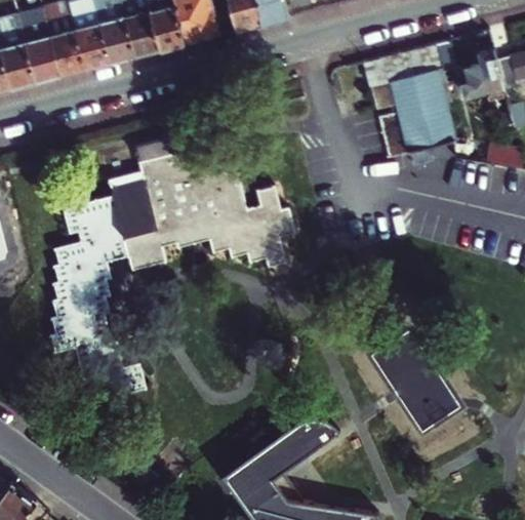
[(91,0),(69,6),(76,33),(86,73),(110,67),(92,0),(91,0)]
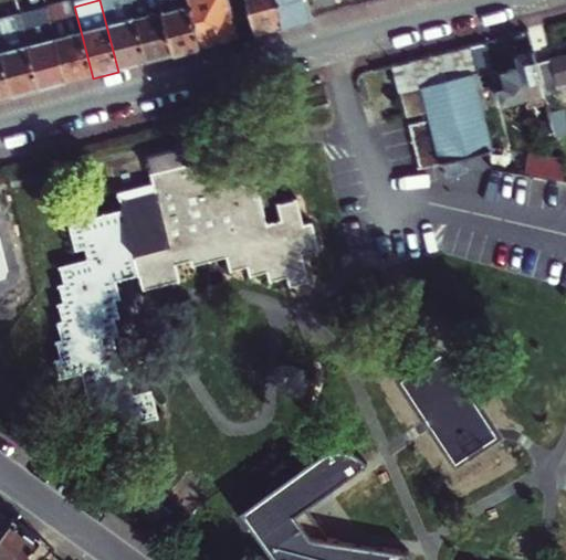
[(100,0),(118,72),(146,65),(129,0),(100,0)]
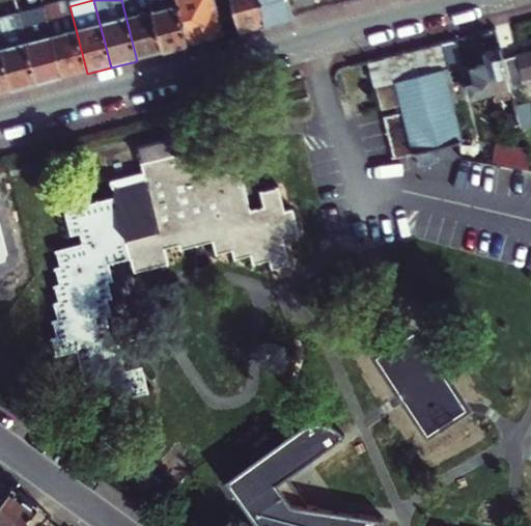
[(121,0),(137,61),(161,55),(147,0),(121,0)]
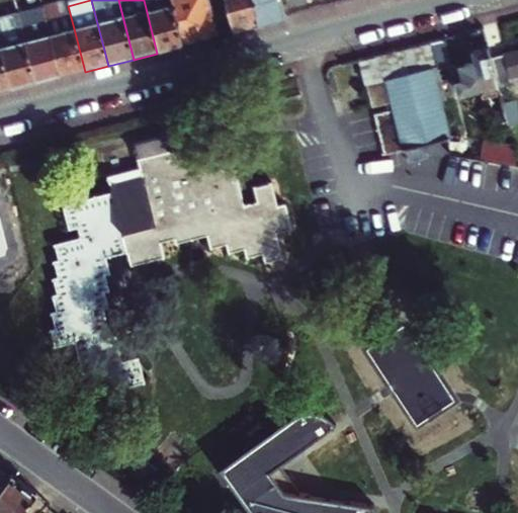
[(144,0),(157,54),(183,47),(170,0),(144,0)]
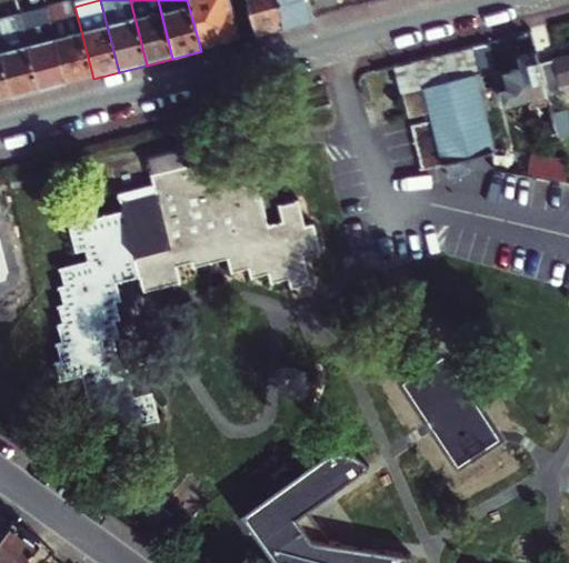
[(187,0),(201,51),(239,41),(227,0),(187,0)]
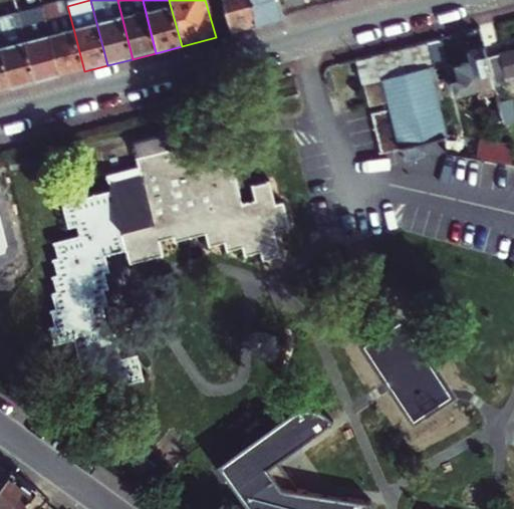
[(256,27),(248,0),(222,0),(231,34),(256,27)]
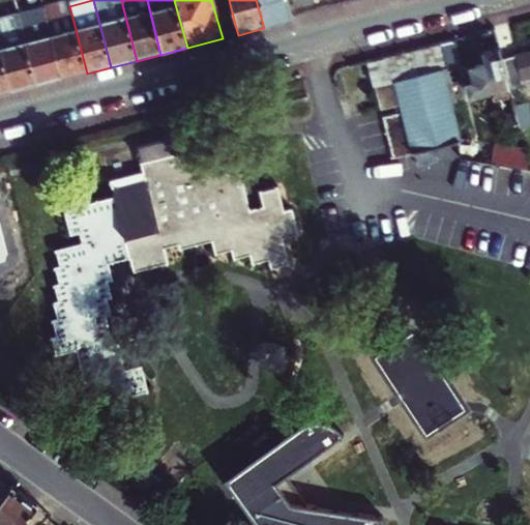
[(256,0),(264,28),(292,21),(286,0),(256,0)]
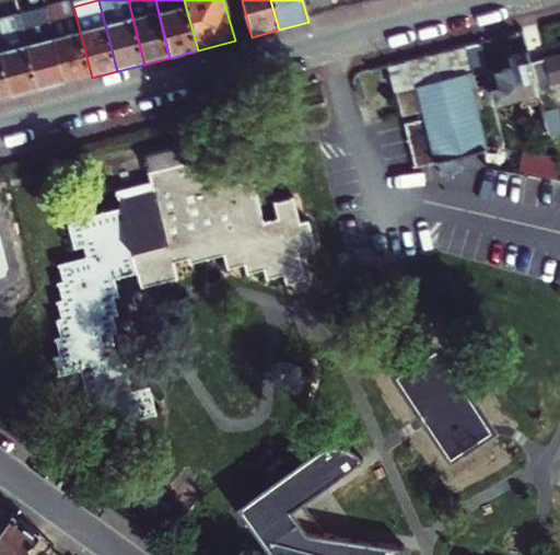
[(302,0),(308,22),(338,14),(336,3),(343,1),(346,12),(358,10),(354,0),(302,0)]
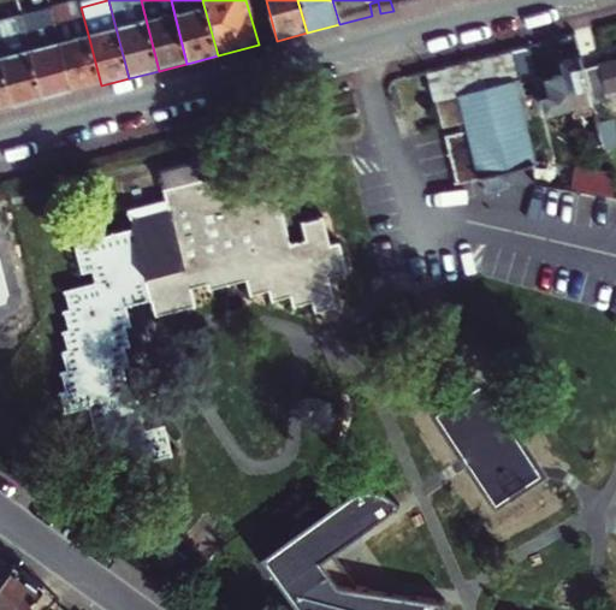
[(390,0),(394,11),(428,1),(427,0),(390,0)]
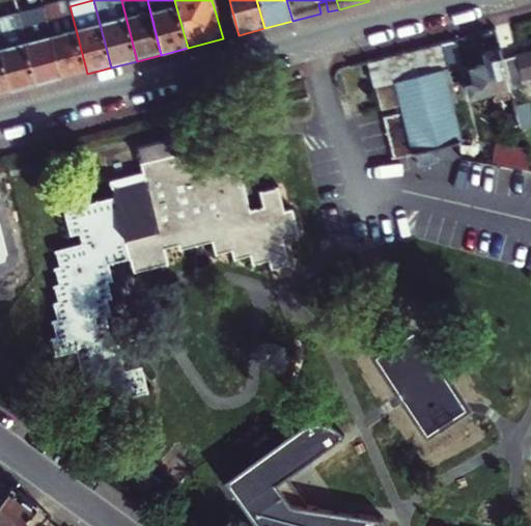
[(70,6),(45,12),(62,80),(87,74),(70,6)]
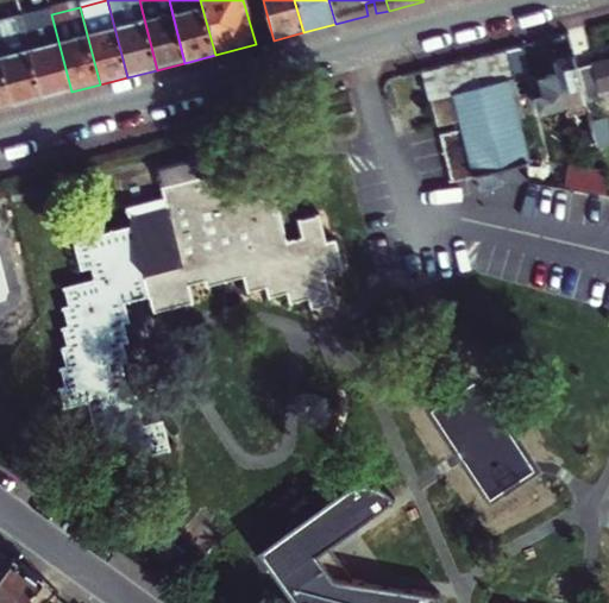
[(51,14),(20,23),(41,100),(71,92),(51,14)]
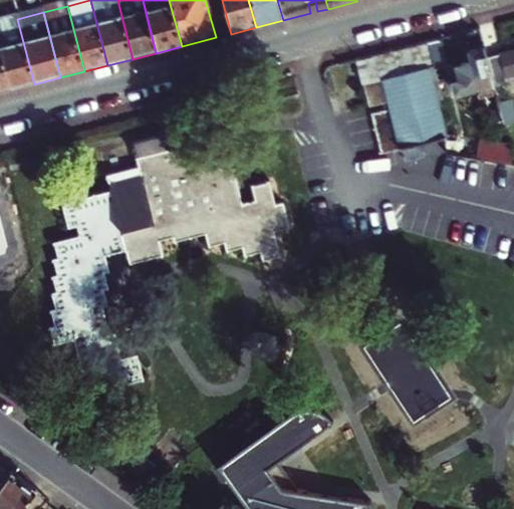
[(34,84),(17,19),(0,23),(0,44),(12,90),(34,84)]
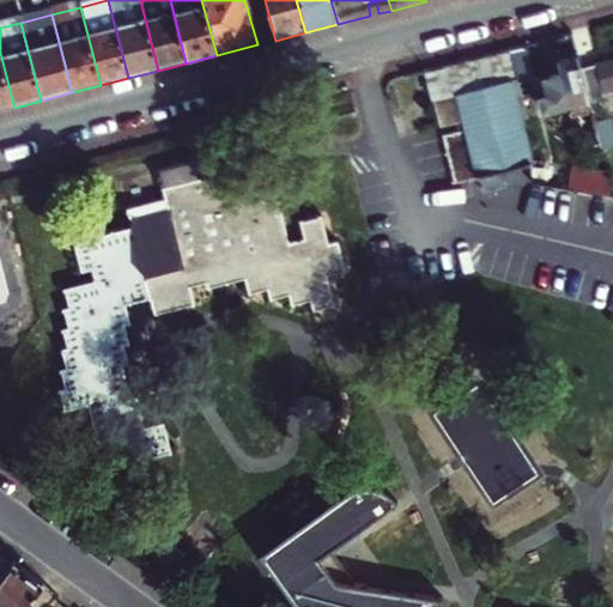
[(0,110),(14,108),(0,53),(0,110)]
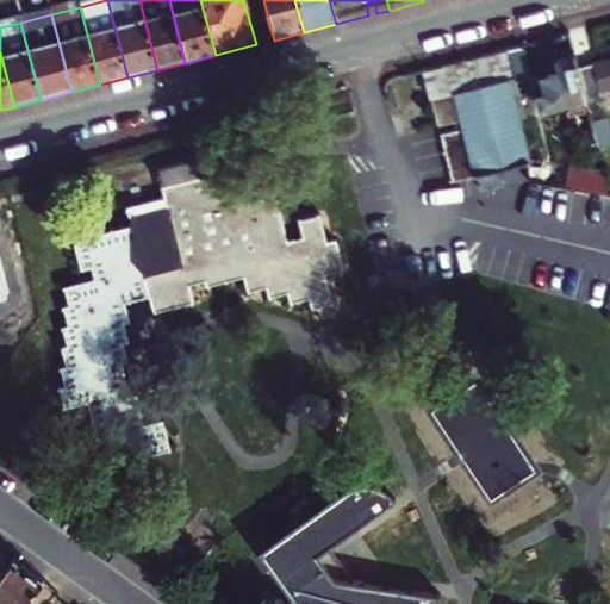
[(609,62),(587,68),(584,56),(564,62),(567,75),(542,81),(552,117),(597,105),(596,100),(599,99),(601,106),(609,104),(609,62)]
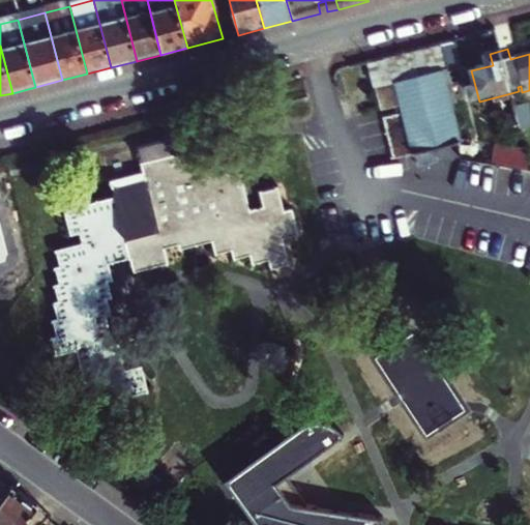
[(424,71),(445,67),(442,50),(365,65),(371,88),(425,78),(424,71)]
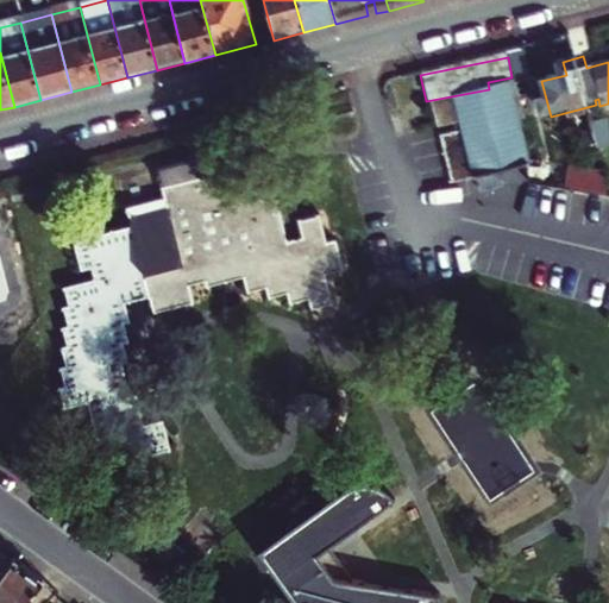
[(539,165),(528,120),(534,119),(525,81),(441,104),(449,130),(470,124),(472,132),(451,138),(464,186),(539,165)]
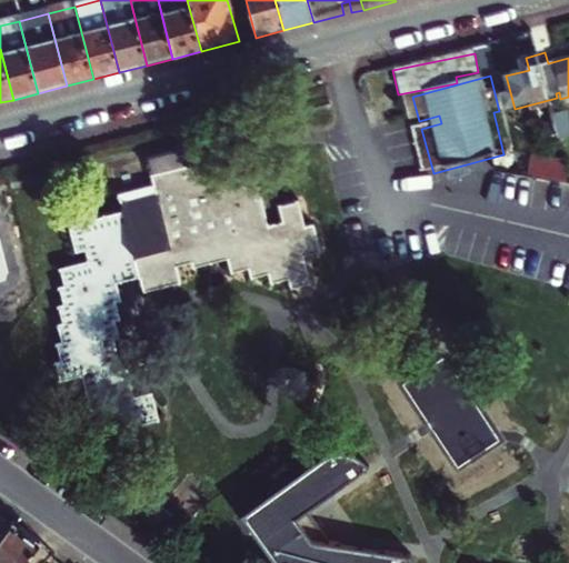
[(117,195),(121,211),(67,225),(76,259),(85,257),(88,268),(59,275),(63,291),(58,293),(62,311),(58,312),(62,328),(57,329),(62,349),(56,351),(60,367),(55,369),(59,384),(80,379),(87,406),(99,403),(103,421),(109,419),(115,438),(142,430),(140,420),(155,415),(148,391),(136,394),(126,361),(121,362),(117,343),(121,342),(117,325),(122,324),(117,305),(122,304),(117,285),(121,284),(120,278),(135,274),(139,294),(177,284),(172,269),(189,264),(191,270),(221,262),(225,275),(245,270),(247,281),(262,277),(265,288),(287,282),(290,294),(303,291),(296,261),(316,255),(309,228),(298,231),(290,203),(273,208),(278,224),(261,229),(247,178),(231,182),(227,167),(195,176),(193,170),(182,172),(176,151),(142,160),(149,187),(117,195)]
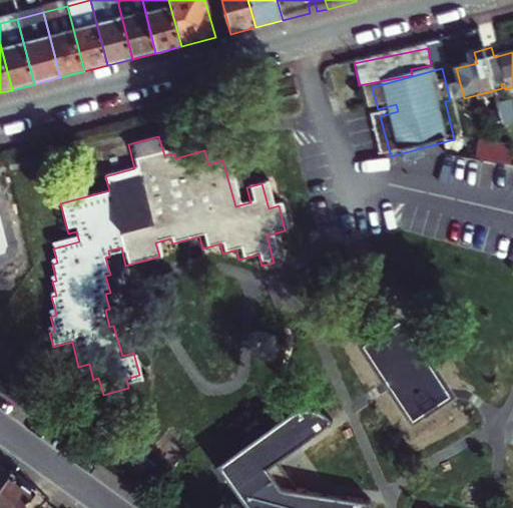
[(512,146),(488,143),(486,160),(512,163),(512,146)]
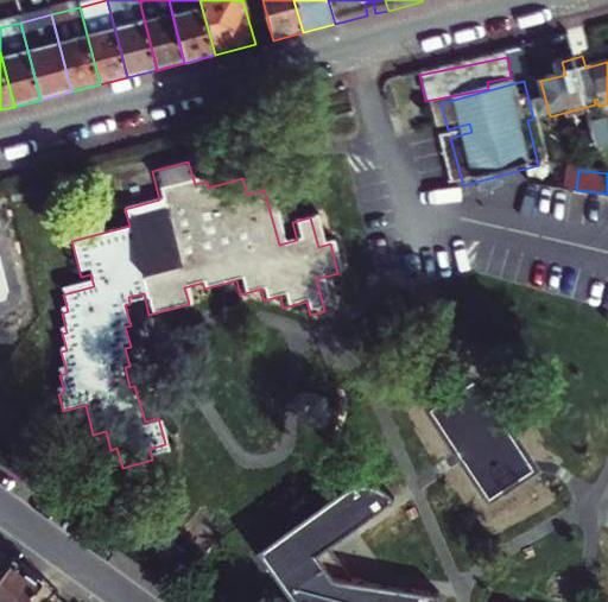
[(352,584),(328,551),(393,504),(392,500),(386,494),(380,490),(375,488),(371,487),(366,487),(360,487),(354,488),(348,490),(343,494),(258,555),(291,601),(439,601),(439,599),(352,584)]
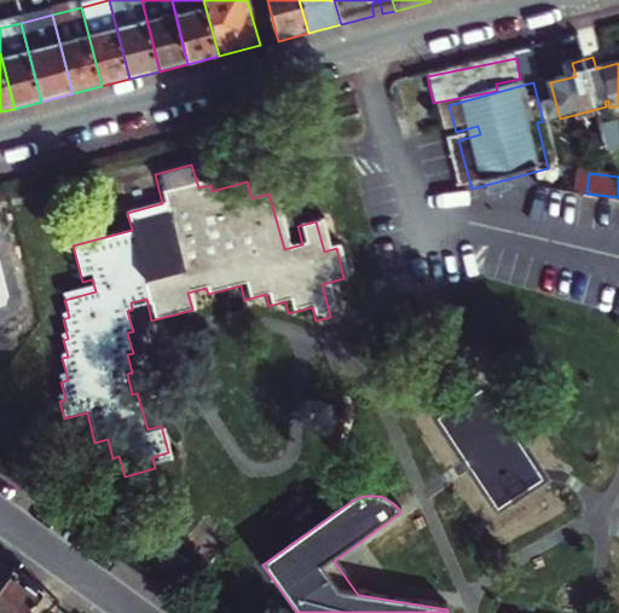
[(0,589),(12,573),(0,564),(0,589)]
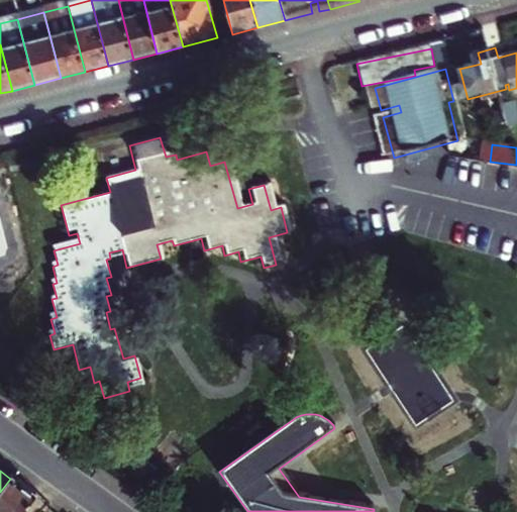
[(43,511),(48,506),(10,479),(0,492),(0,511),(43,511)]
